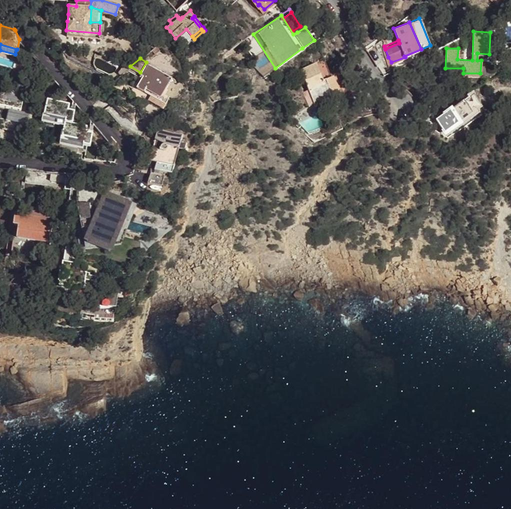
[(171,76),(146,62),(140,72),(140,73),(143,74),(136,86),(150,93),(147,98),(162,106),(165,102),(158,98),(171,76)]
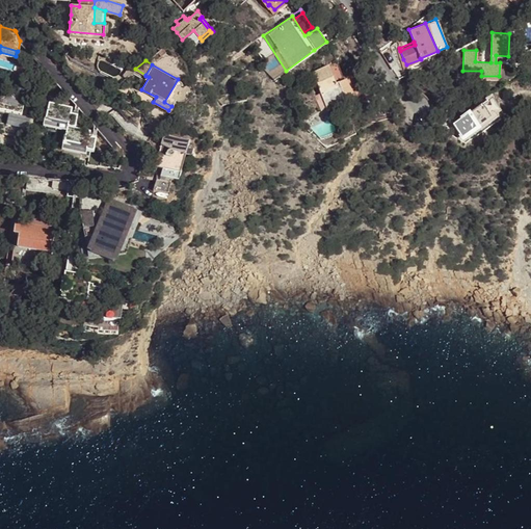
[(350,76),(336,81),(328,64),(312,71),(320,93),(326,109),(346,102),(346,100),(353,97),(351,93),(355,91),(350,76)]
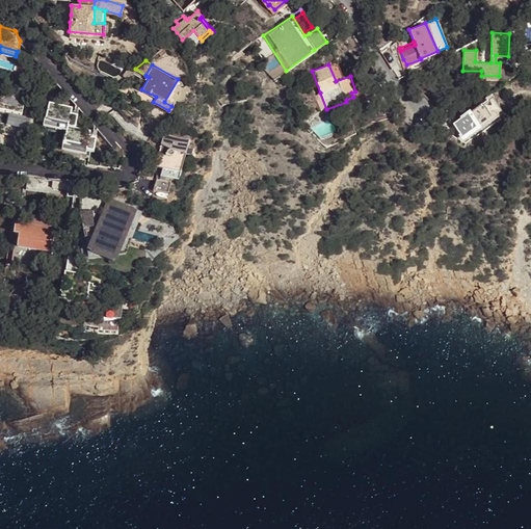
[(497,112),(488,99),(454,122),(463,135),(497,112)]
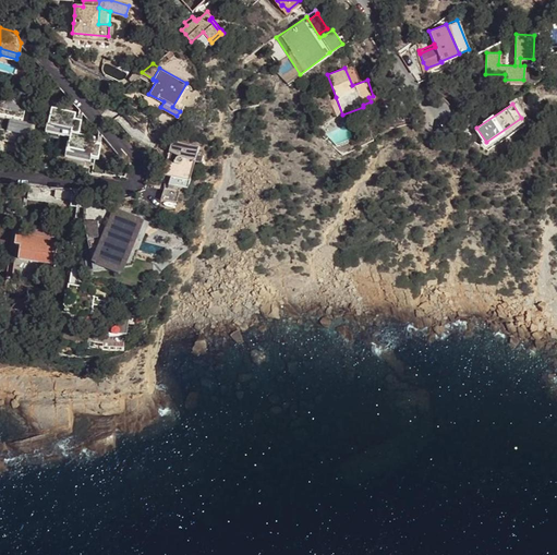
[(49,117),(47,127),(72,131),(71,134),(70,141),(68,151),(91,155),(98,156),(100,141),(94,140),(95,135),(79,132),(81,117),(74,116),(75,111),(51,107),(49,117)]
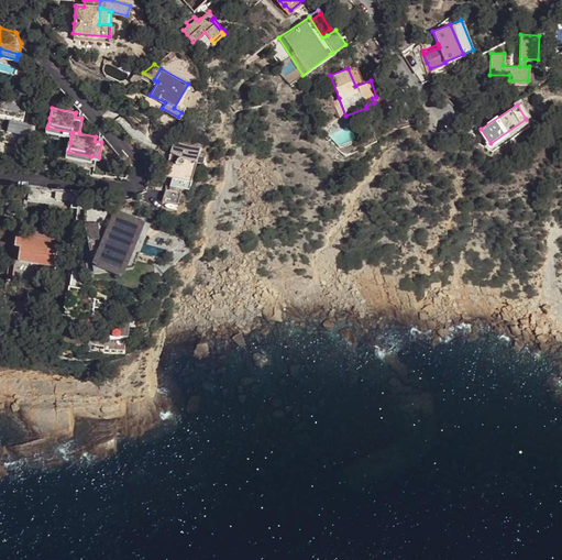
[(34,120),(9,116),(6,130),(9,130),(8,140),(30,145),(34,120)]
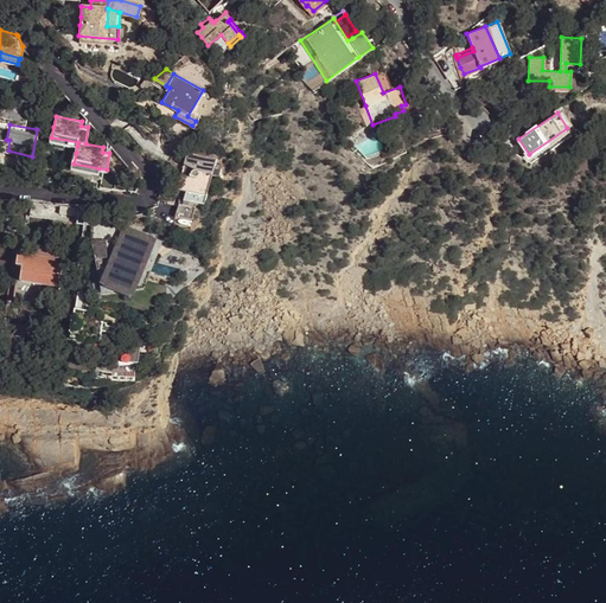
[(51,138),(53,127),(51,126),(48,140),(77,146),(78,142),(51,138)]
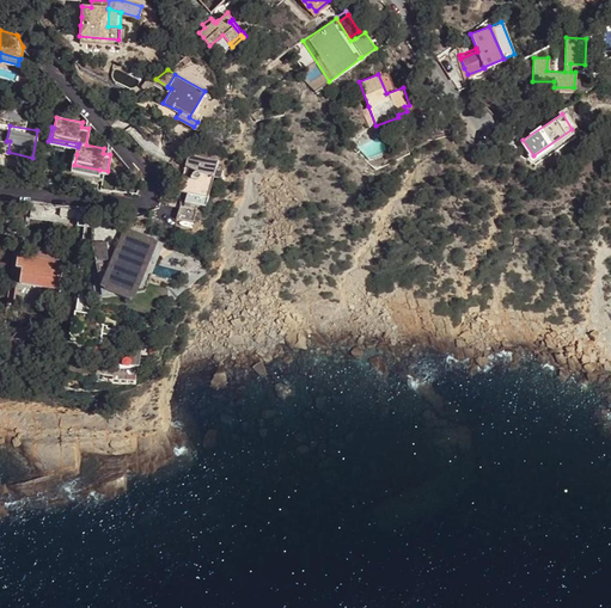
[(184,139),(176,131),(167,143),(176,151),(184,139)]
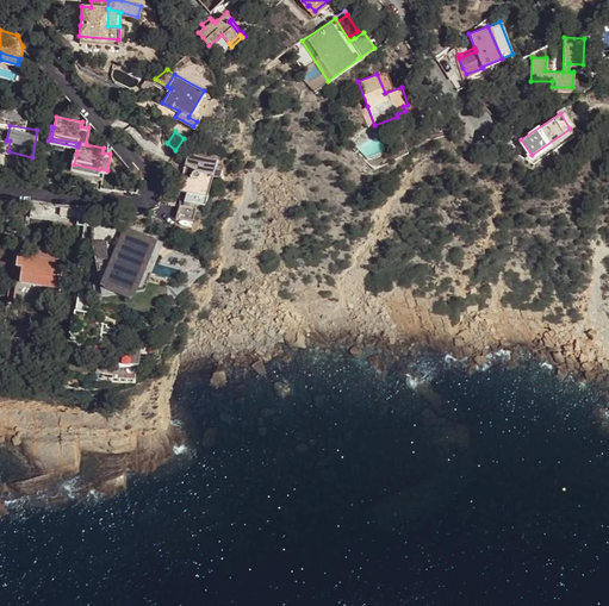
[(217,158),(187,150),(185,160),(196,167),(194,169),(193,169),(192,170),(191,172),(191,174),(190,175),(188,175),(184,174),(180,187),(179,191),(178,193),(179,204),(178,204),(174,217),(192,222),(196,208),(197,205),(203,207),(217,158)]
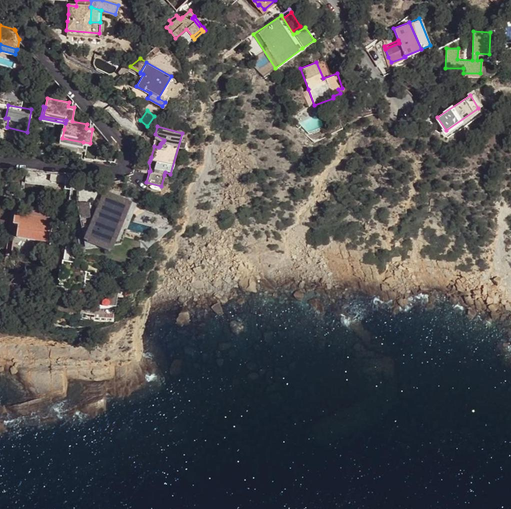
[(62,138),(64,129),(61,128),(59,140),(83,145),(83,142),(62,138)]
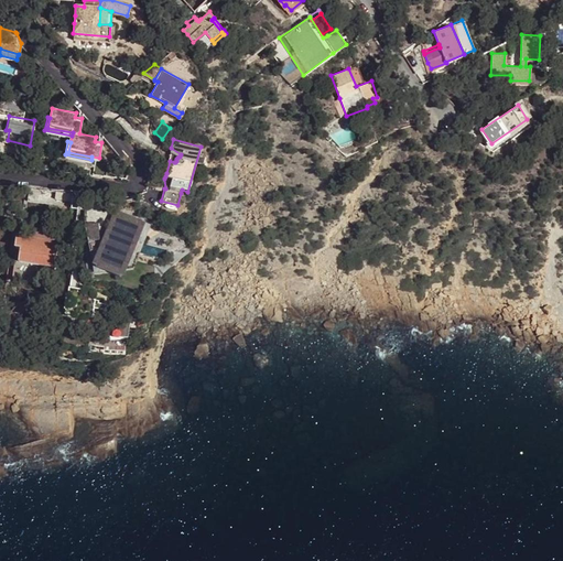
[(72,190),(55,189),(55,196),(71,197),(72,190)]
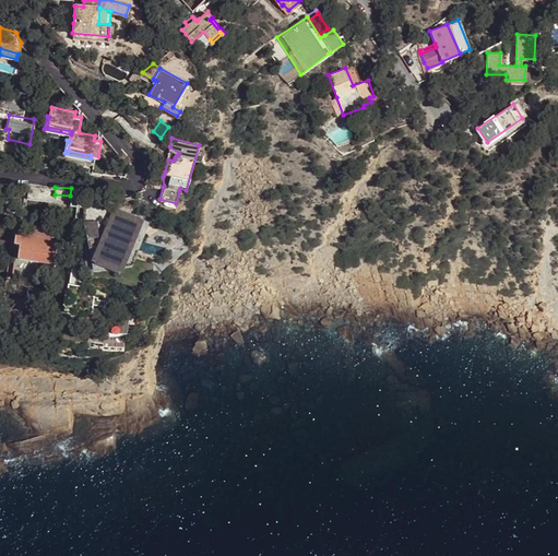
[(146,225),(140,223),(137,205),(117,209),(119,222),(120,225),(108,227),(107,232),(92,234),(95,256),(91,257),(92,268),(128,262),(137,239),(141,240),(146,225)]
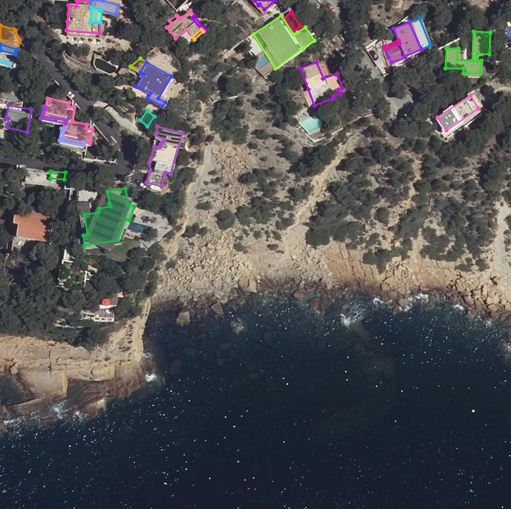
[(67,217),(78,217),(79,203),(68,202),(67,217)]
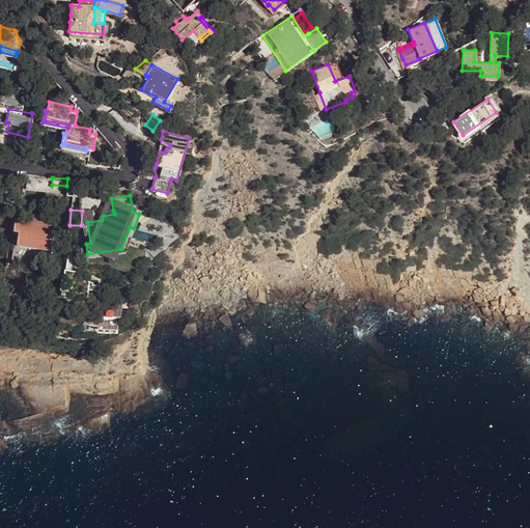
[(47,215),(22,212),(21,221),(16,220),(14,230),(19,230),(18,242),(52,247),(56,220),(46,219),(47,215)]
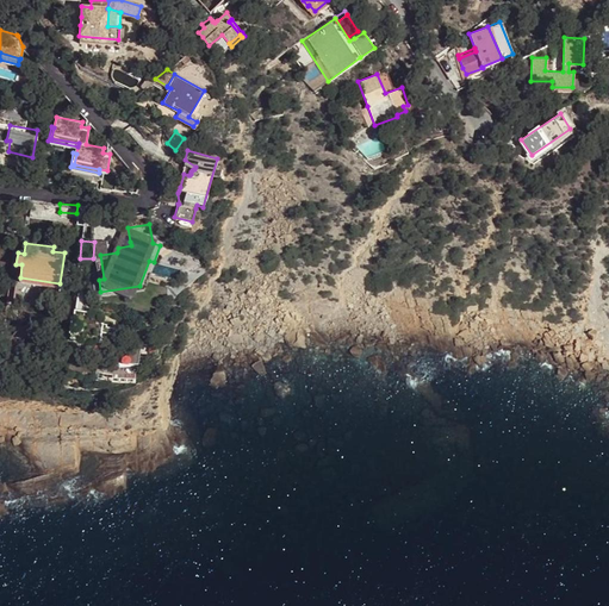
[(140,286),(100,292),(101,294),(142,288),(145,282),(154,262),(149,261),(140,286)]
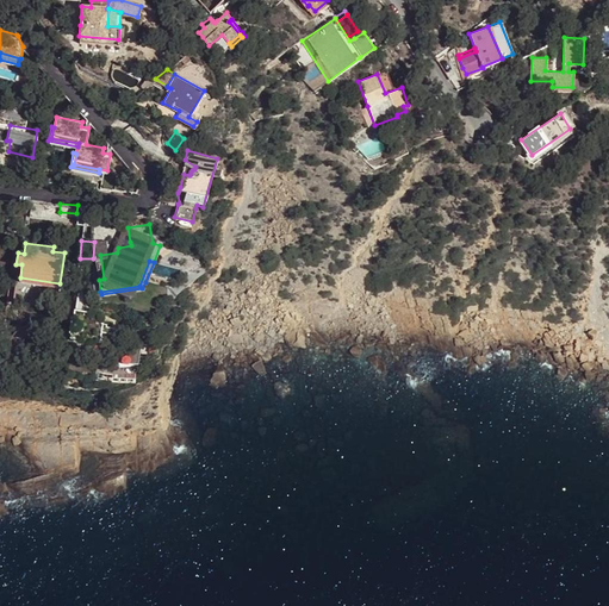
[(20,300),(23,283),(14,282),(12,300),(20,300)]
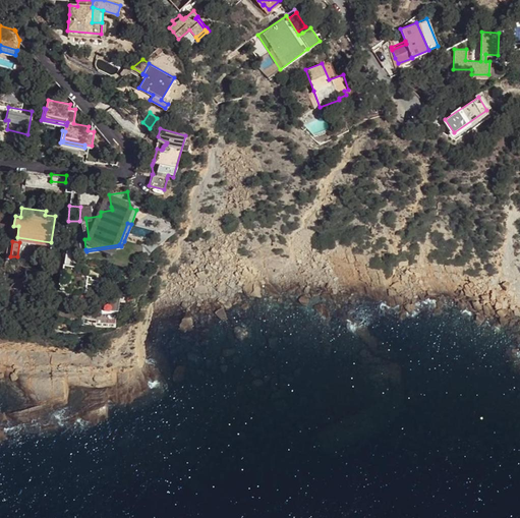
[(99,294),(97,308),(117,311),(119,296),(99,294)]
